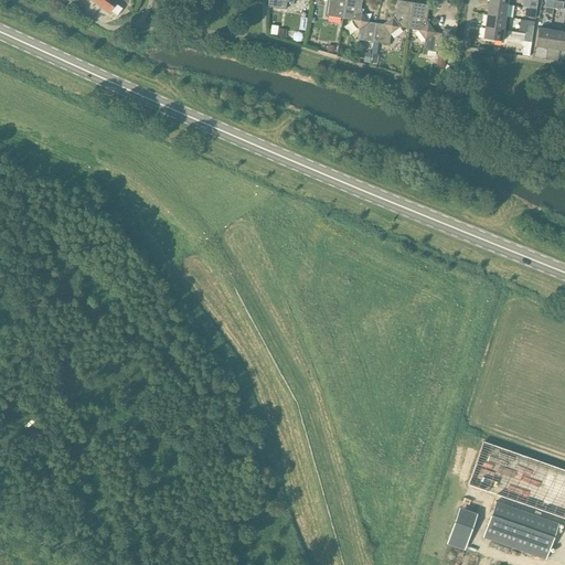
[(92,0),(110,12),(116,16),(119,16),(123,11),(121,8),(116,3),(117,3),(113,0),(92,0)]
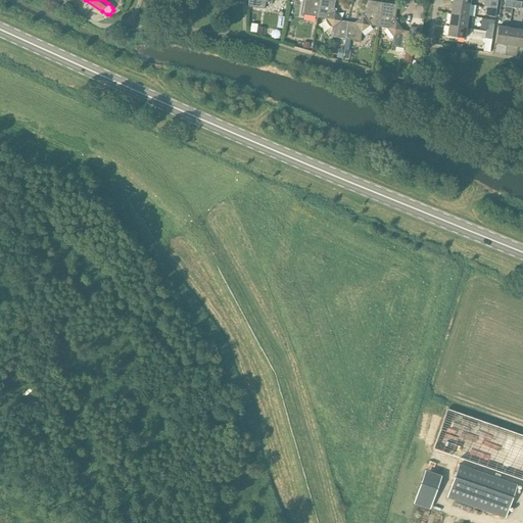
[(248,0),(248,7),(265,9),(266,2),(272,3),(272,0),(248,0)]
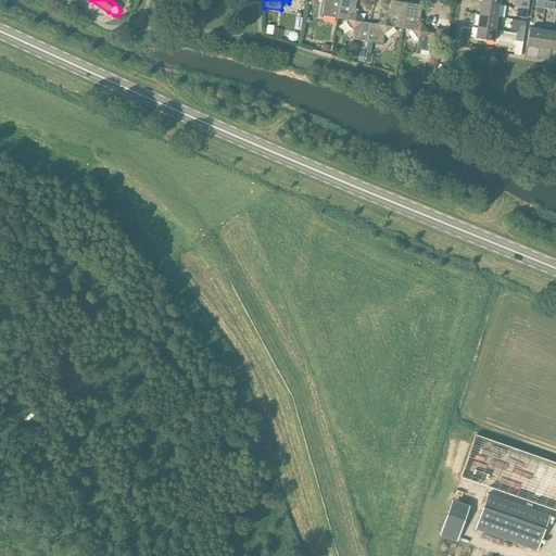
[(323,0),(321,16),(338,19),(340,0),(323,0)]
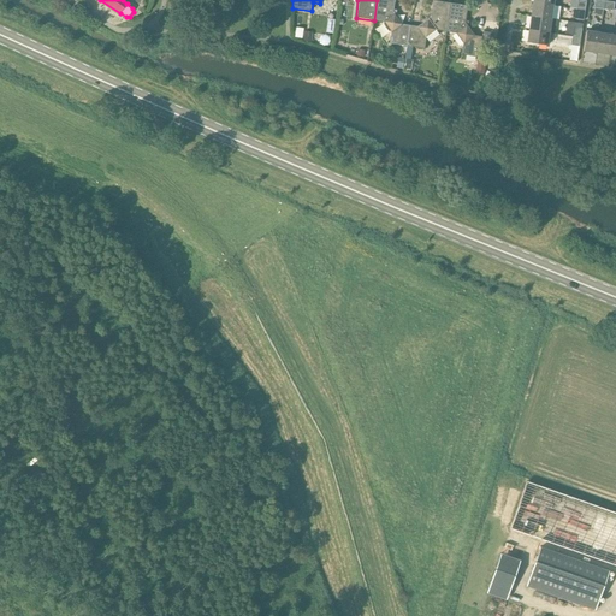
[(390,43),(407,46),(410,25),(402,24),(394,12),(395,0),(377,0),(374,21),(383,22),(391,33),(390,43)]
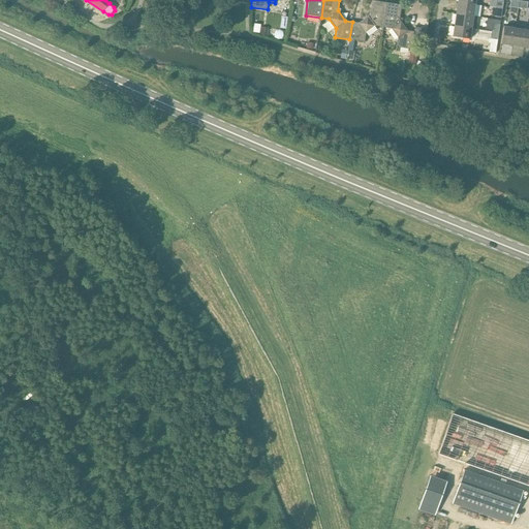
[(349,39),(364,41),(365,33),(375,26),(383,27),(386,3),(372,0),(370,16),(359,23),(352,22),(349,39)]
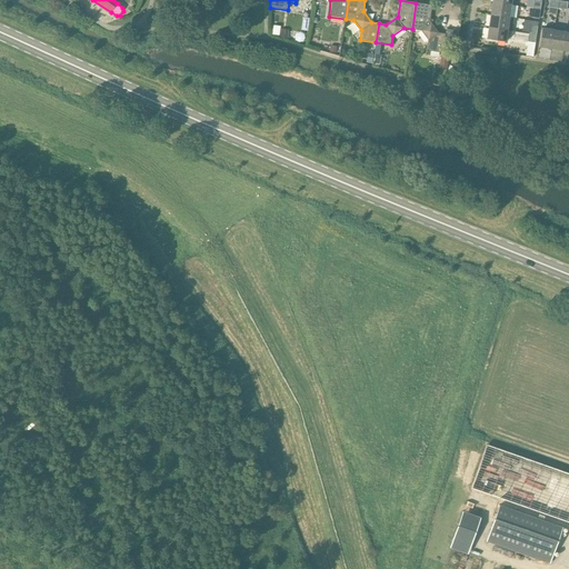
[(527,0),(526,8),(533,9),(540,10),(541,1),(533,0),(535,1),(530,0),(527,0)]
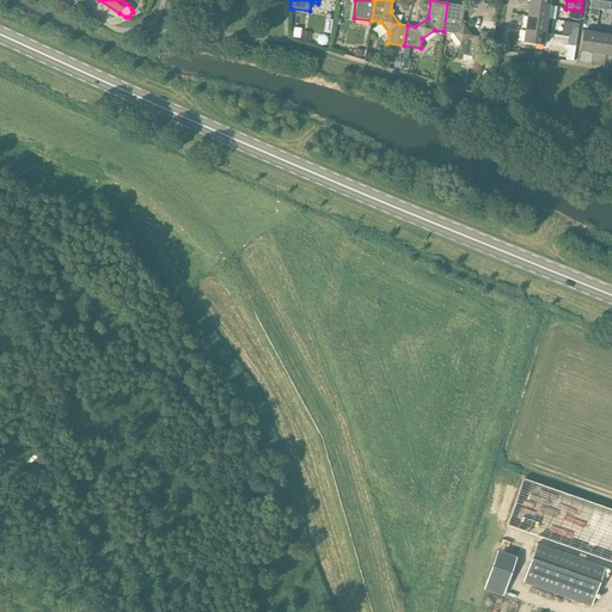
[(465,6),(447,4),(444,31),(452,32),(460,43),(458,54),(476,57),(479,37),(471,36),(463,23),(465,6)]
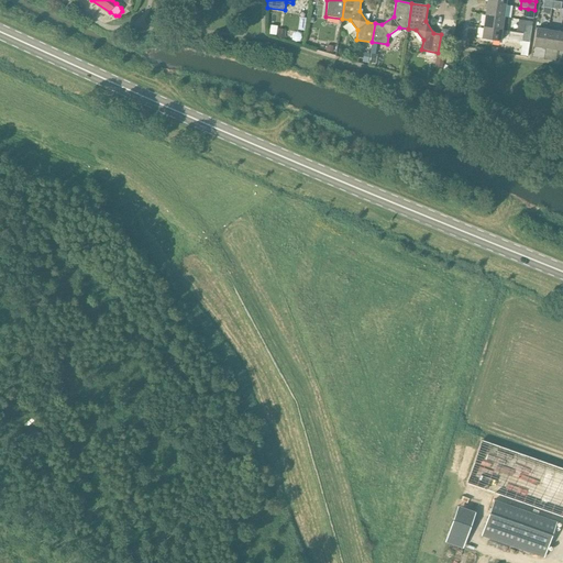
[(485,15),(509,19),(509,18),(504,18),(506,6),(487,3),(485,15)]
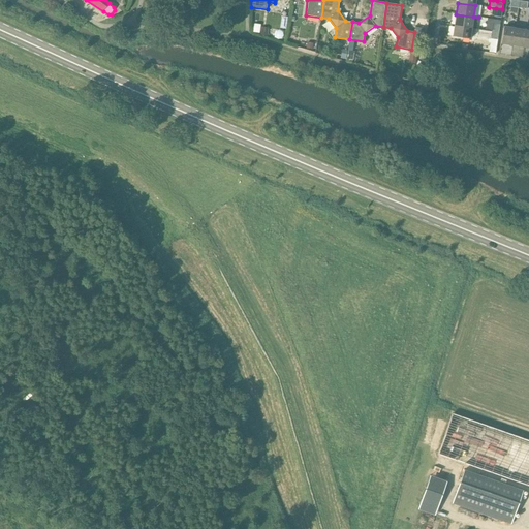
[(456,14),(455,25),(471,28),(472,22),(477,23),(478,18),(456,14)]
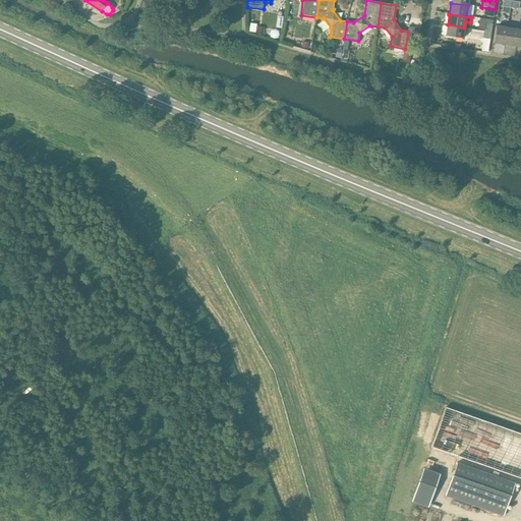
[(463,39),(464,29),(464,27),(448,24),(446,36),(463,39)]
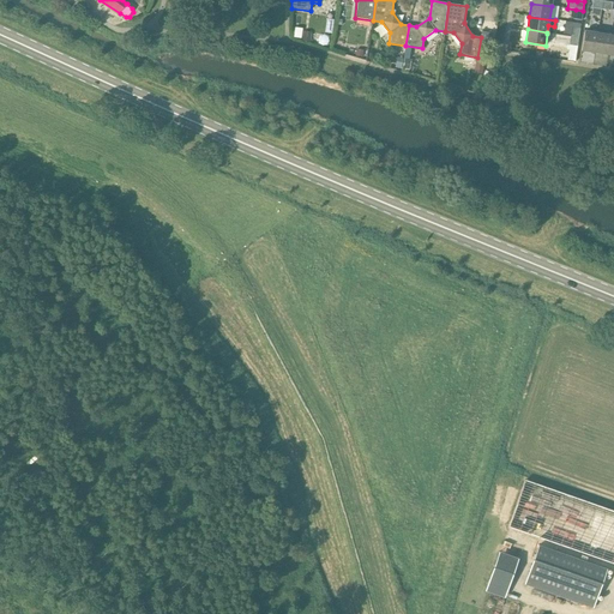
[(304,31),(302,41),(311,43),(312,32),(304,31)]
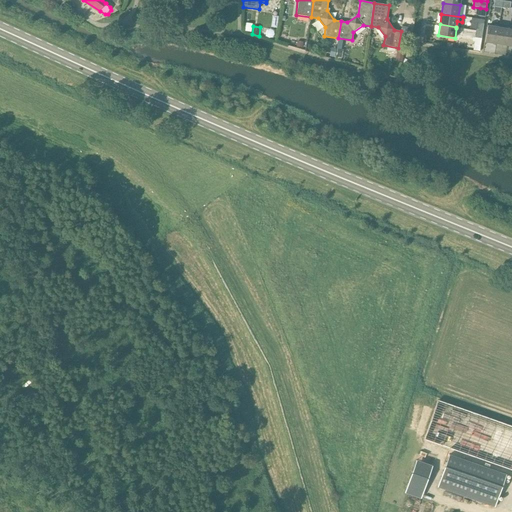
[(485,42),(496,44),(499,27),(488,26),(485,42)]
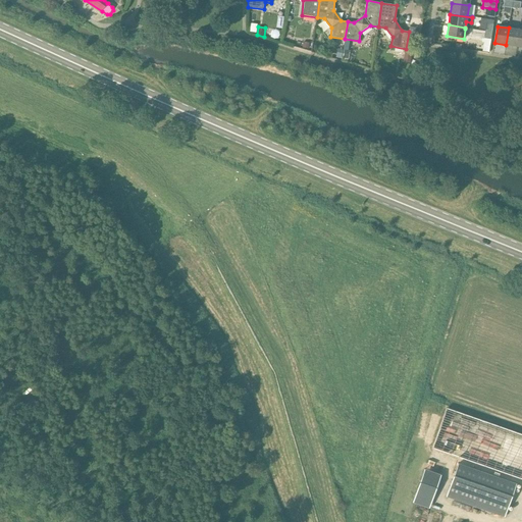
[(506,45),(517,47),(520,30),(509,28),(506,45)]
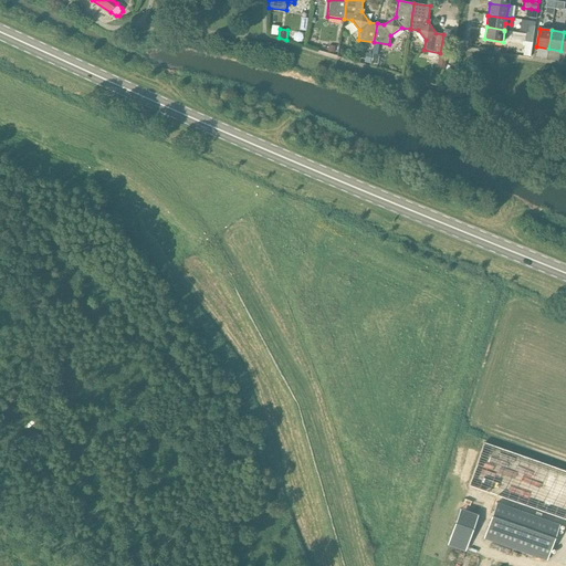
[(365,52),(364,64),(370,66),(370,63),(373,54),(365,52)]
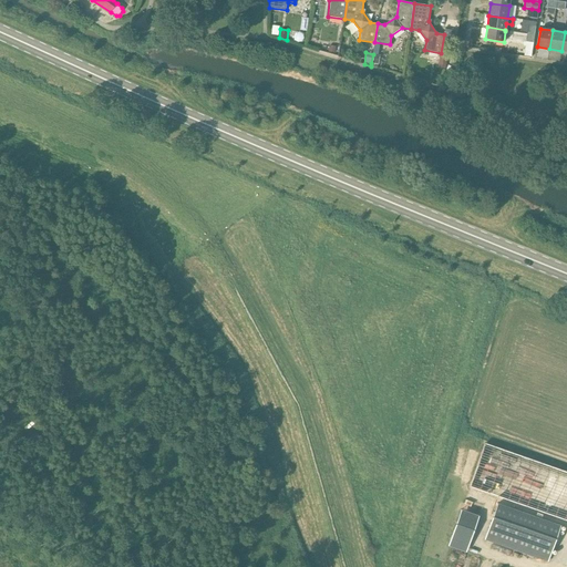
[(566,472),(486,444),(471,487),(566,521),(566,472)]
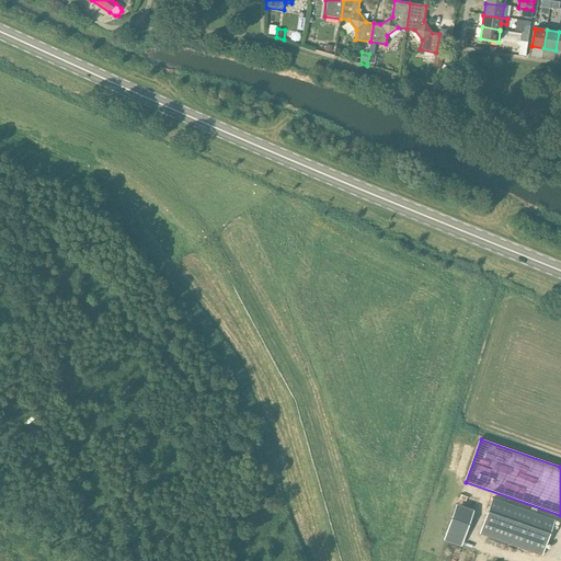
[(554,519),(492,499),(480,535),(541,557),(554,519)]
